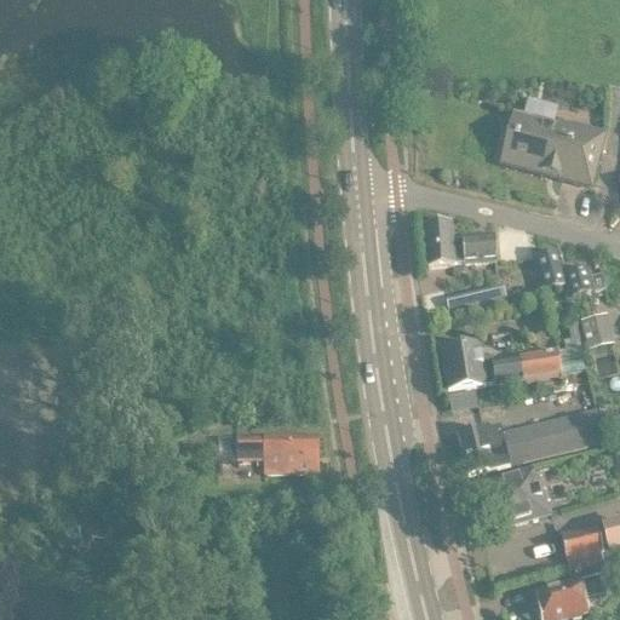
[(566,124),(564,128),(520,118),(515,136),(509,135),(501,164),(503,165),(503,161),(540,171),(540,174),(541,174),(541,171),(558,176),(557,179),(562,181),(573,183),(573,182),(586,185),(586,187),(590,188),(603,135),(566,124)]
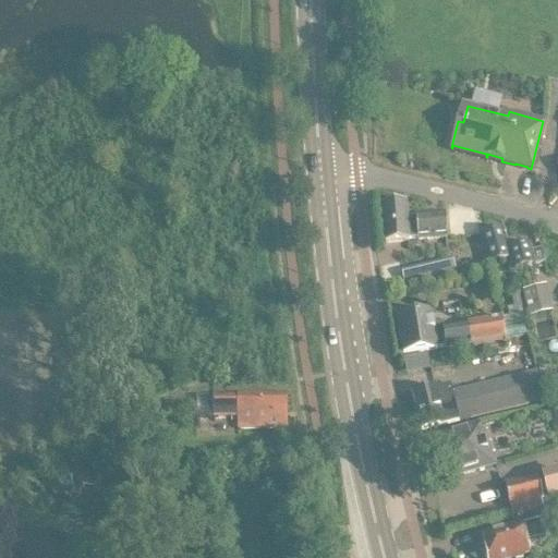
[(444,213),(443,213),(435,214),(415,215),(415,217),(405,217),(404,202),(381,204),(385,242),(408,240),(408,238),(416,238),(416,239),(446,235),(444,213)]
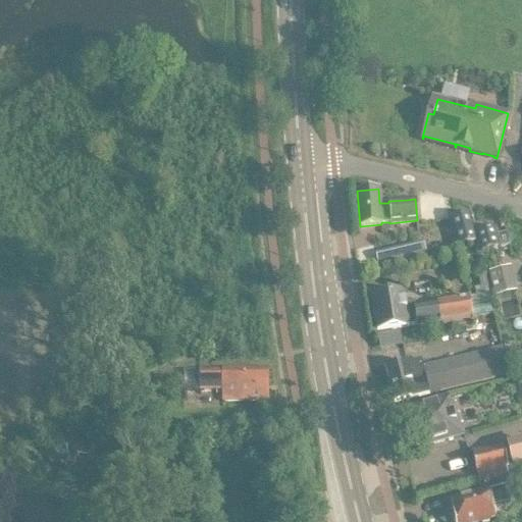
[(474,232),(469,213),(449,219),(456,247),(476,242),(479,253),(499,247),(493,227),(474,232)]
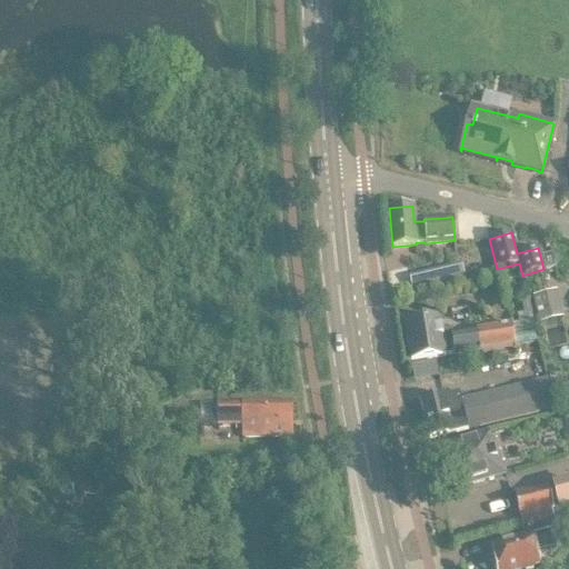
[(552,255),(540,257),(543,269),(555,267),(552,255)]
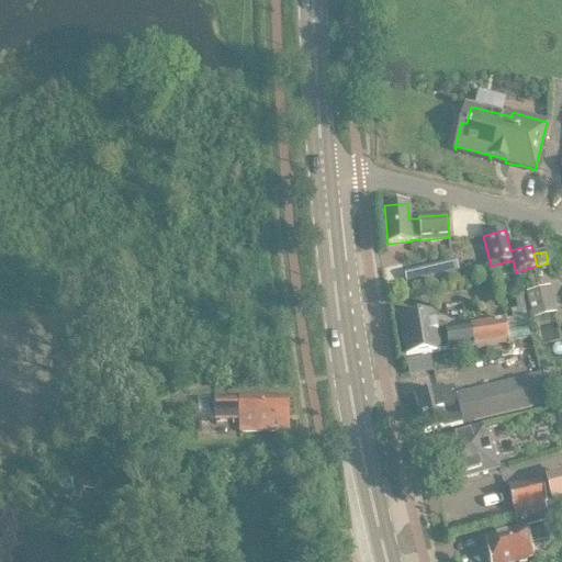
[(425,267),(428,279),(445,274),(442,262),(434,265),(425,267)]
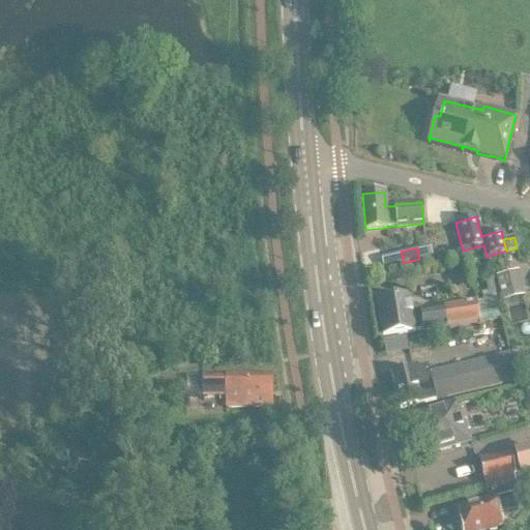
[(498,272),(502,297),(524,294),(520,269),(498,272)]
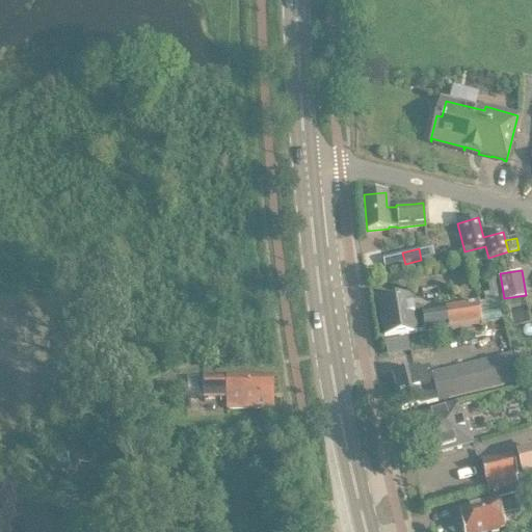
[(476,301),(464,303),(464,306),(422,312),(421,303),(411,304),(410,296),(377,301),(383,337),(416,331),(416,330),(424,329),(424,330),(480,321),(478,302),(476,303),(476,301)]
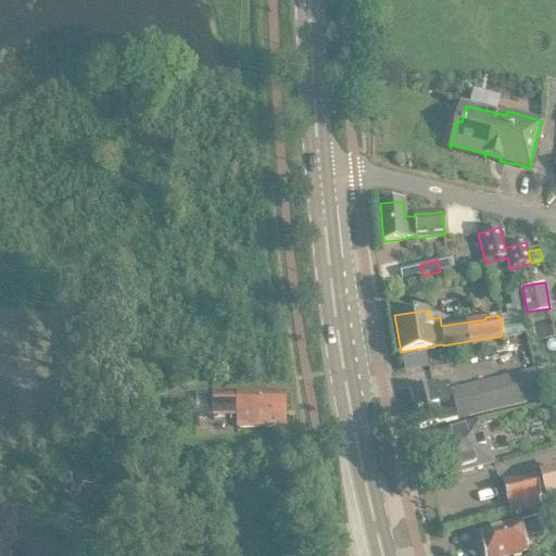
[(426,351),(403,352),(405,369),(428,367),(426,351)]
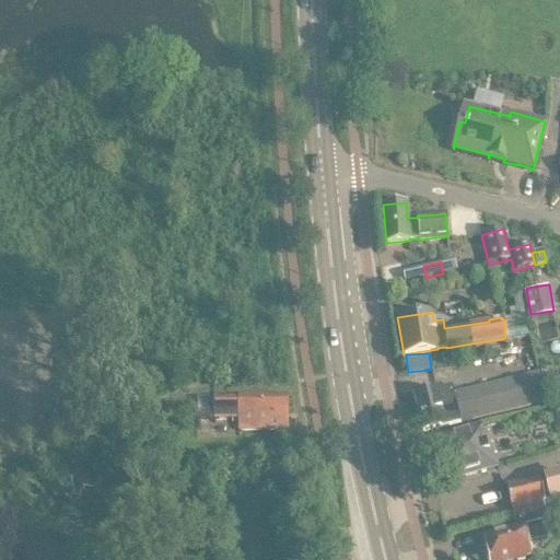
[(470,419),(510,409),(545,401),(538,374),(464,392),(470,419)]
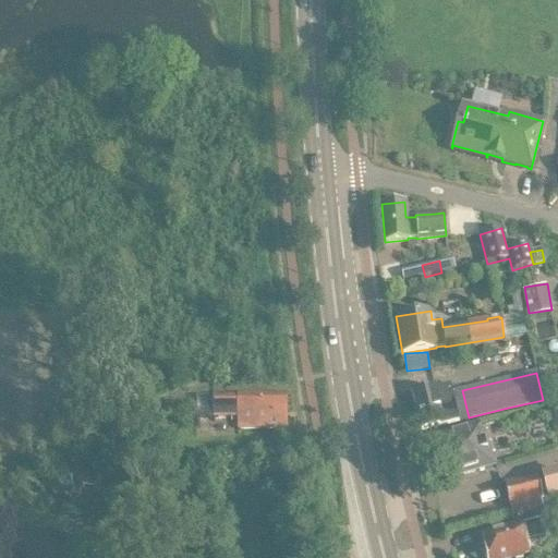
[(458,420),(451,392),(449,384),(411,392),(420,429),(458,420)]
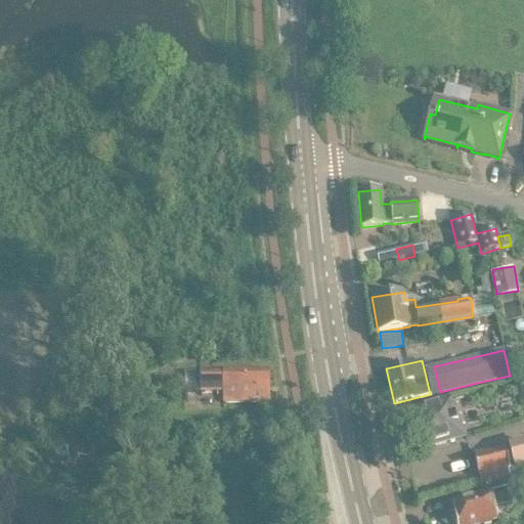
[(222,402),(268,401),(268,378),(268,368),(222,369),(222,370),(200,370),(200,392),(222,391),(222,402)]
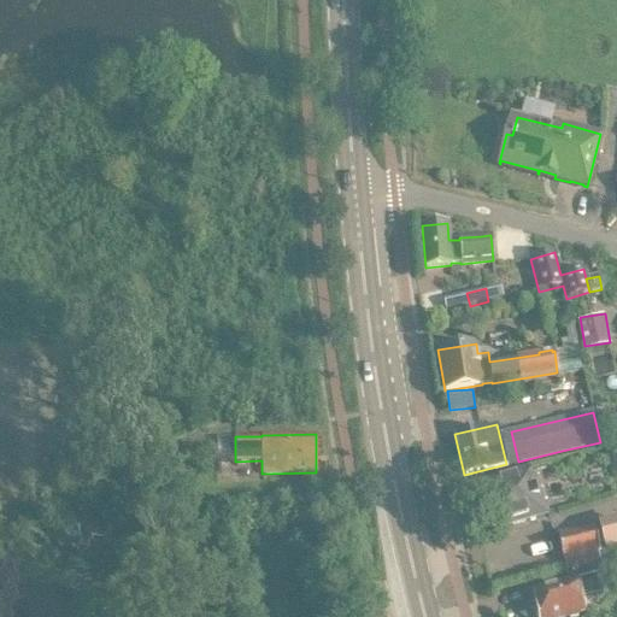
[(492,530),(546,515),(536,482),(533,483),(528,468),(498,476),(498,475),(497,476),(498,477),(479,482),(492,530)]
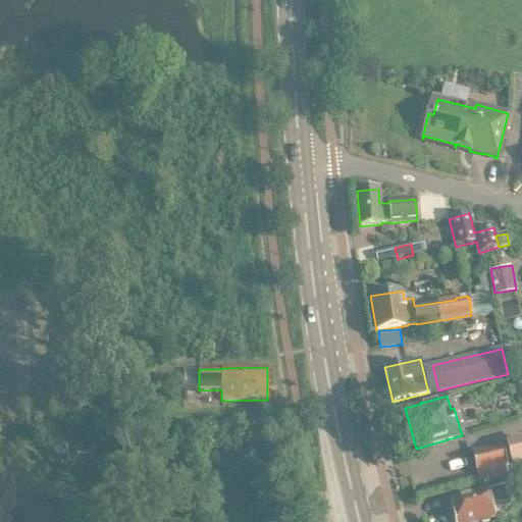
[(261,414),(251,414),(251,426),(261,426),(261,414)]
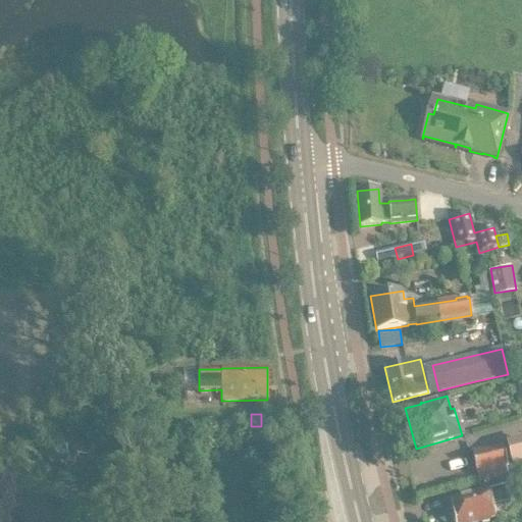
[(521,438),(507,442),(513,467),(521,465),(521,438)]
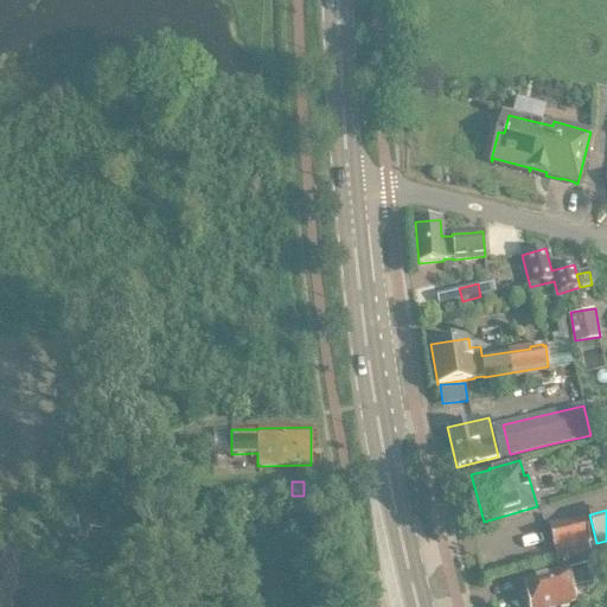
[(556,556),(595,548),(589,517),(550,524),(556,556)]
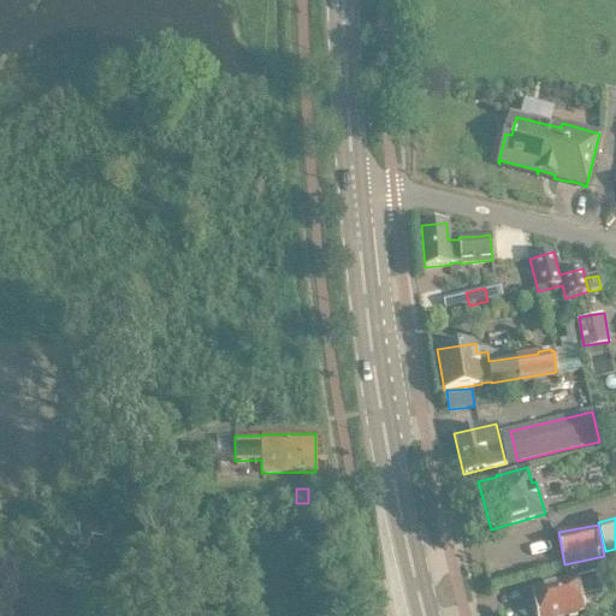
[(532,591),(532,592),(528,593),(531,603),(534,602),(535,604),(534,605),(534,608),(533,609),(533,611),(534,612),(534,614),(535,615),(561,615),(566,615),(573,615),(575,615),(578,612),(582,611),(579,598),(599,592),(596,579),(602,578),(600,572),(574,579),(574,578),(552,584),(552,586),(532,591)]
